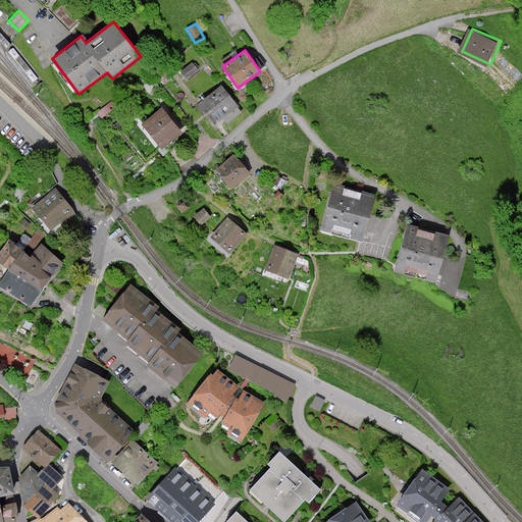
[(193,62),(180,71),(188,81),(200,71),(193,62)]
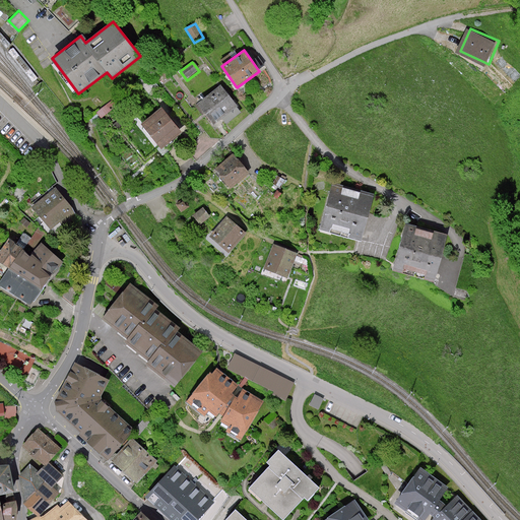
[(220,85),(197,104),(214,124),(238,106),(220,85)]
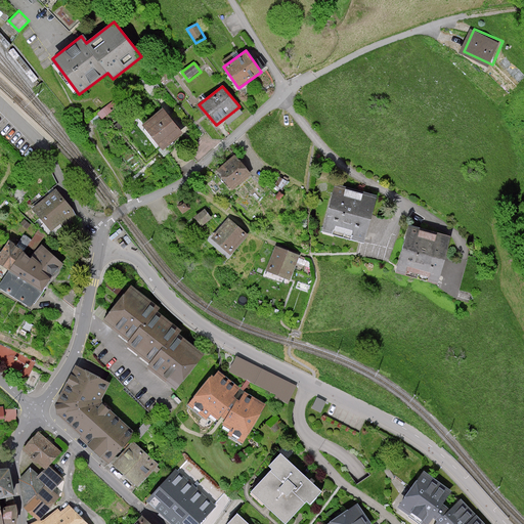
[(163,108),(142,125),(163,150),(183,134),(163,108)]
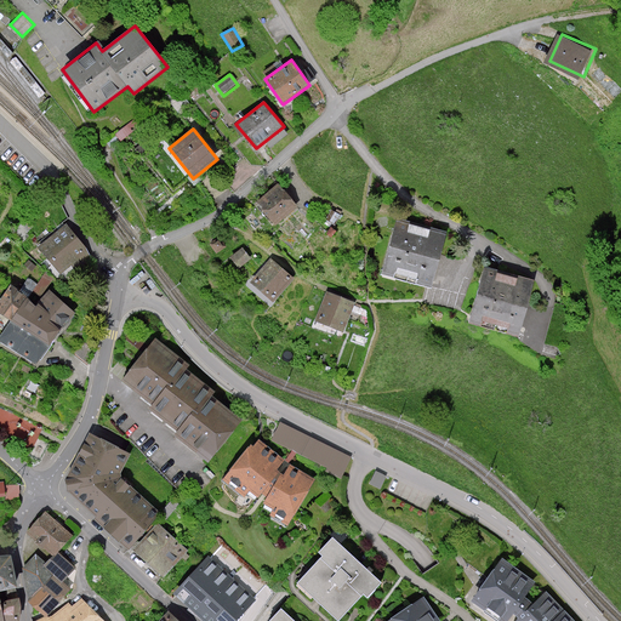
[(297,206),(278,183),(256,203),(275,226),(297,206)]
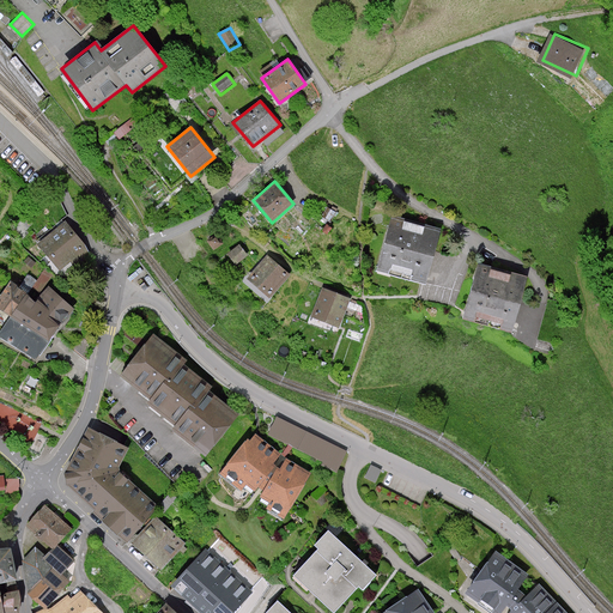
[(441,230),(392,217),(377,269),(426,283),(441,230)]
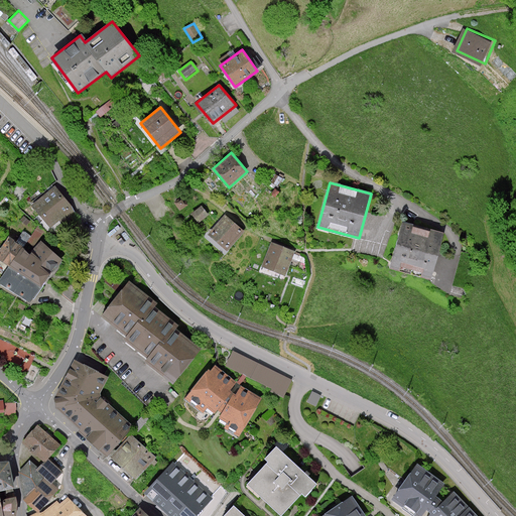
[(55,186),(31,206),(50,228),(74,209),(55,186)]
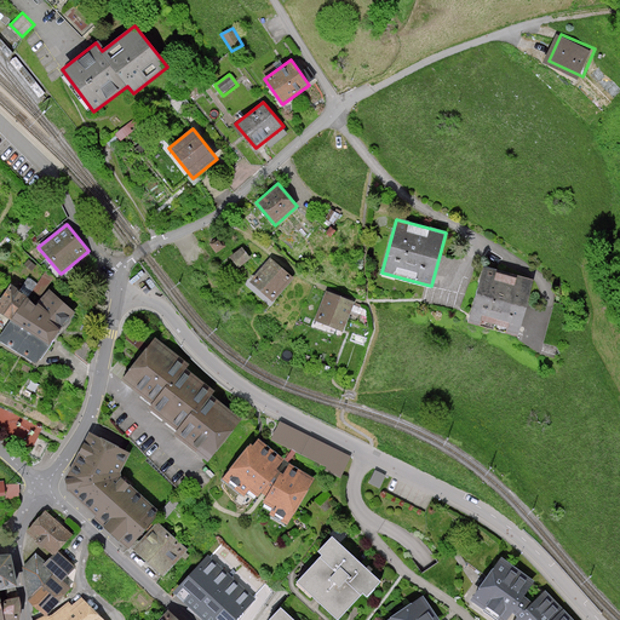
[(208,244),(216,253),(225,246),(219,236),(208,244)]
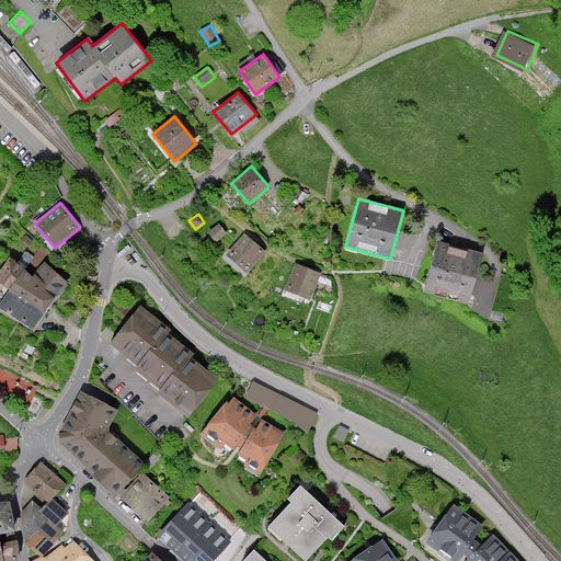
[(218,224),(207,232),(216,242),(227,235),(218,224)]
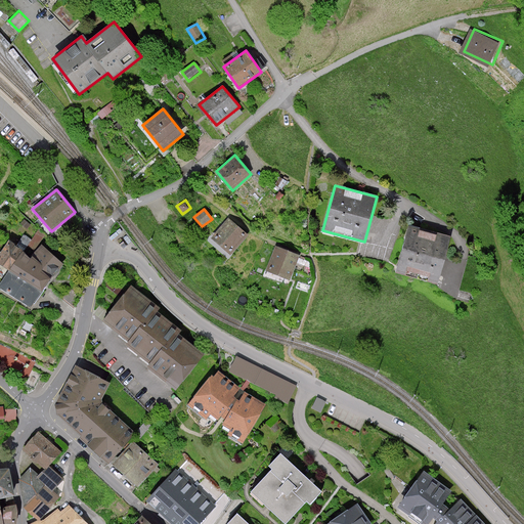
[(228,218),(212,237),(230,254),(247,234),(228,218)]
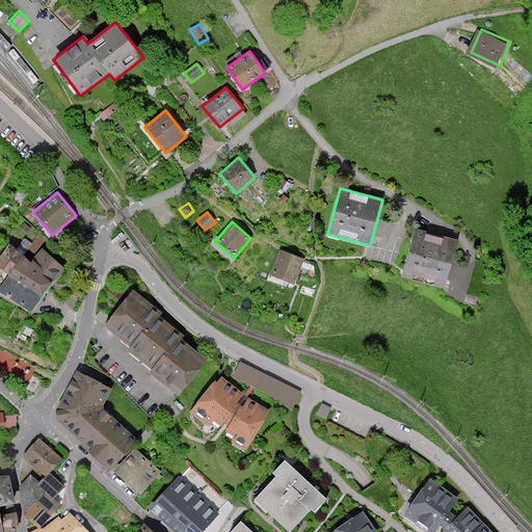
[(457,240),(415,229),(402,276),(445,288),(457,240)]
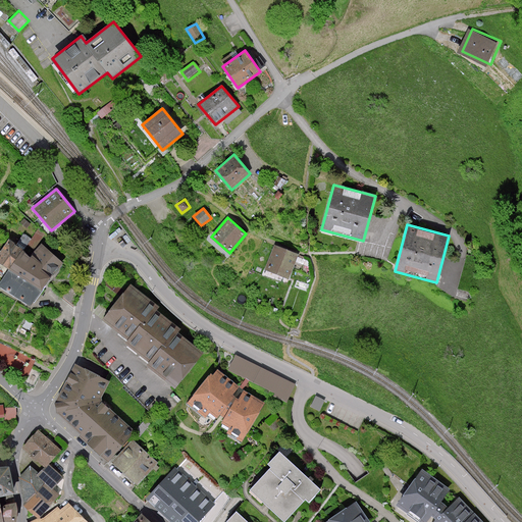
[(30,257),(46,233),(39,227),(31,239),(23,233),(16,245),(30,257)]
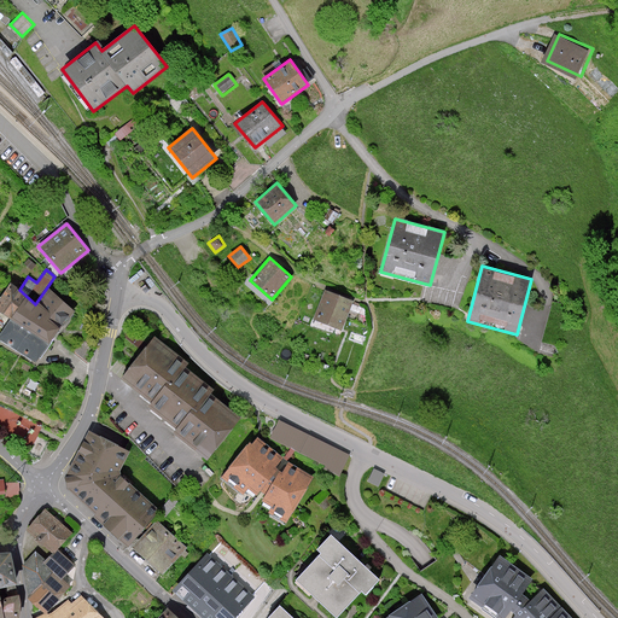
[(19,290),(11,283),(0,298),(0,312),(11,319),(0,336),(0,339),(36,363),(75,310),(50,290),(35,304),(19,290)]
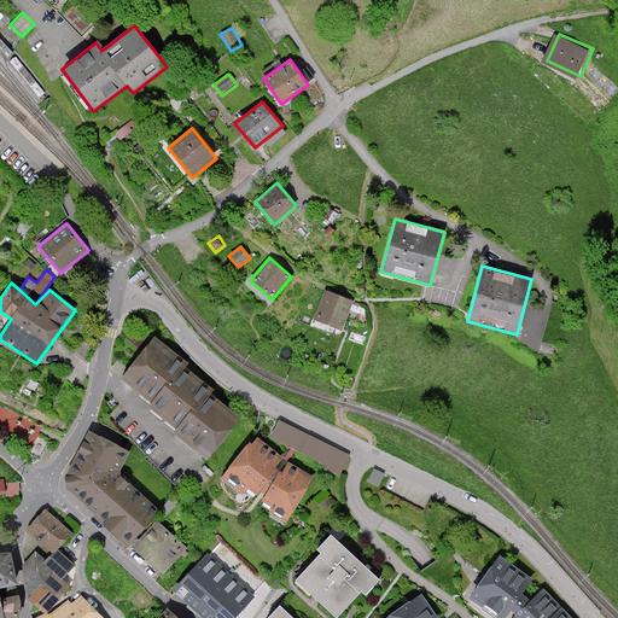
[(354,302),(325,291),(314,319),(343,331),(354,302)]
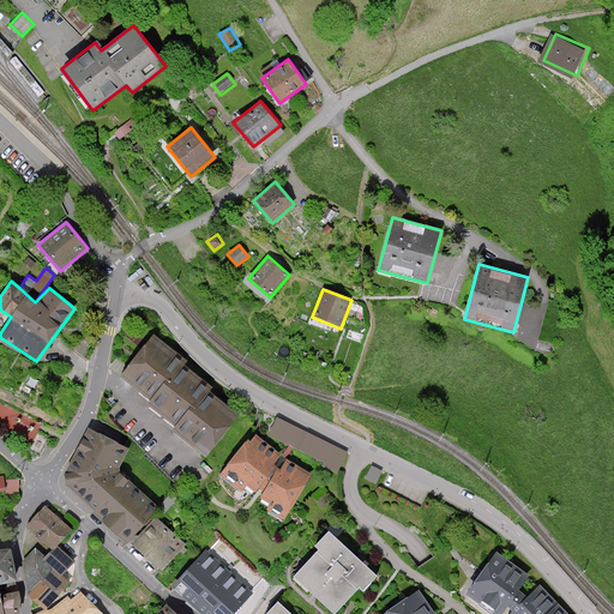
[(187,361),(154,335),(122,374),(152,398),(148,404),(175,426),(173,431),(206,457),(240,415),(210,392),(212,389),(184,366),(187,361)]
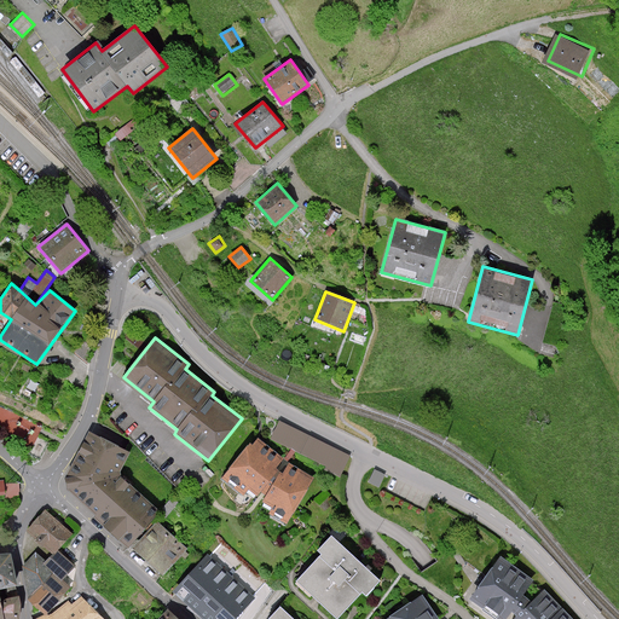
[(75,352),(88,363),(92,348),(82,340),(75,352)]
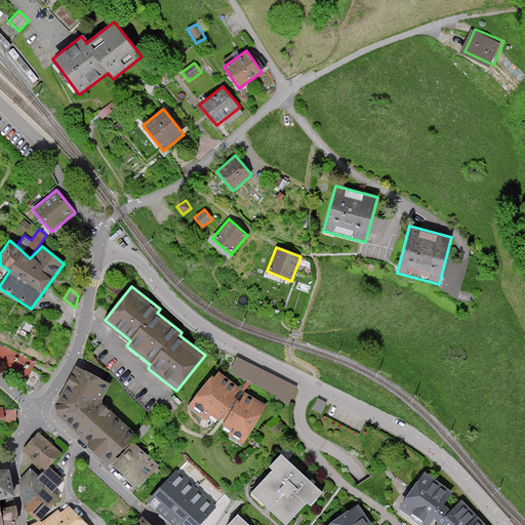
[(275,399),(288,405),(297,386),(237,357),(230,372),(277,395),(275,399)]
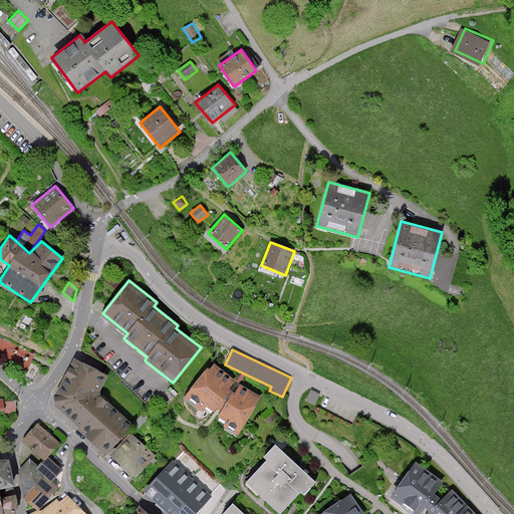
[(108,375),(77,359),(55,397),(56,407),(107,455),(134,425),(100,396),(99,392),(108,375)]
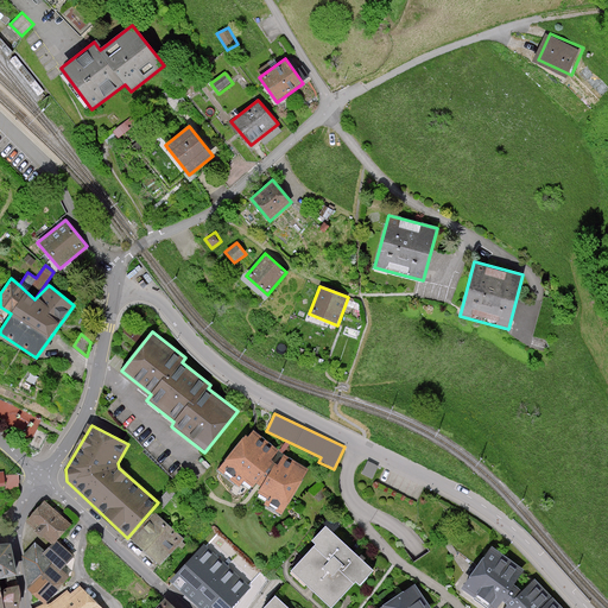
[(282,451),(252,430),(222,470),(252,492),(282,451)]
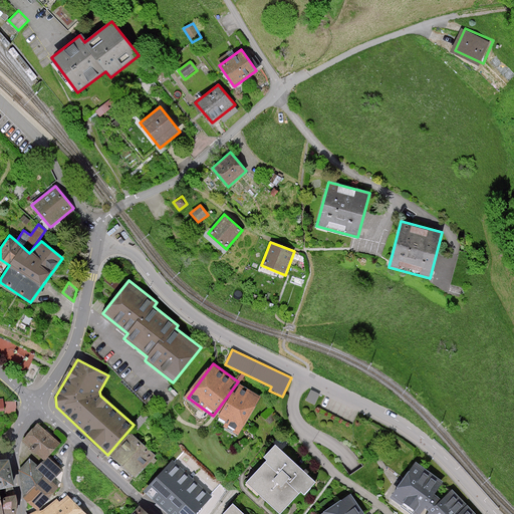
[(261,397),(239,384),(218,421),(241,436),(261,397)]
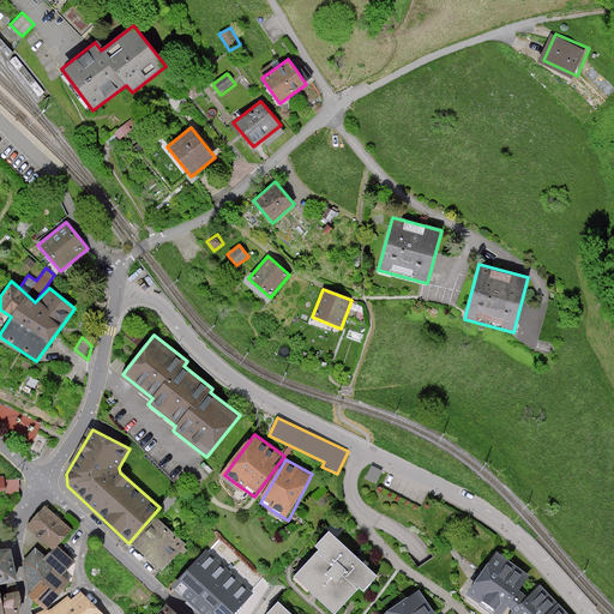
[(383,470),(371,465),(365,479),(377,483),(383,470)]
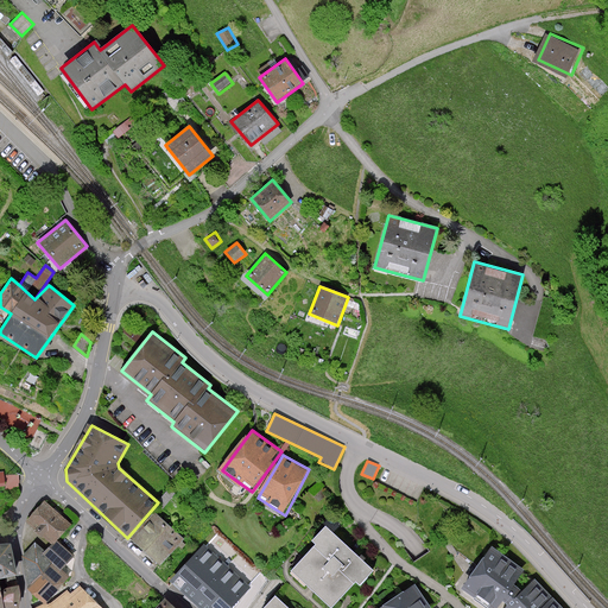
[(19,474),(5,475),(6,486),(6,492),(19,492),(19,474)]
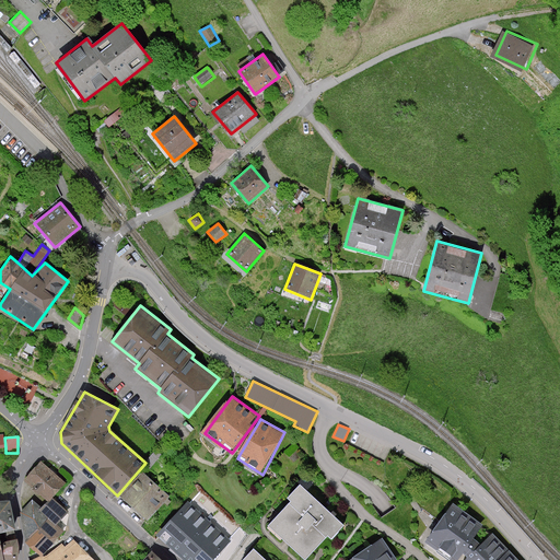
[(66,481),(42,461),(25,479),(50,500),(66,481)]
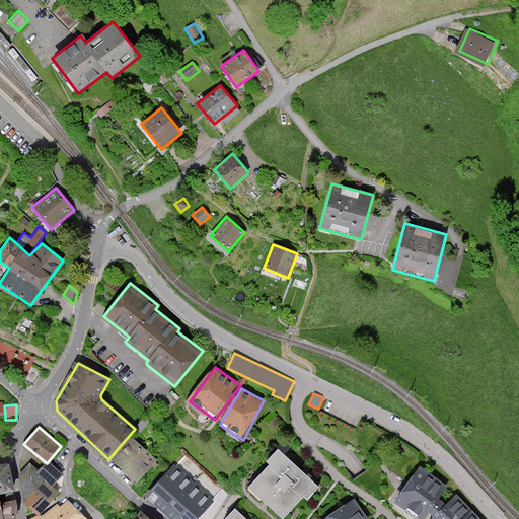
[(156,460),(132,438),(112,460),(137,483),(156,460)]
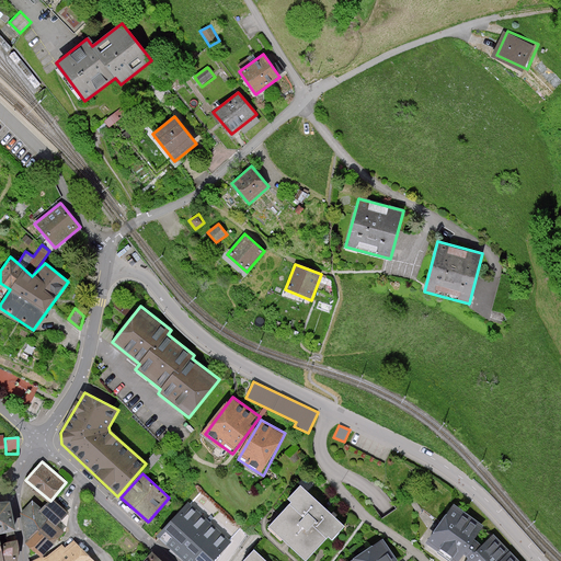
[(345,527),(300,485),(287,500),(292,503),(268,527),(305,560),(306,560),(329,537),(332,541),(345,527)]
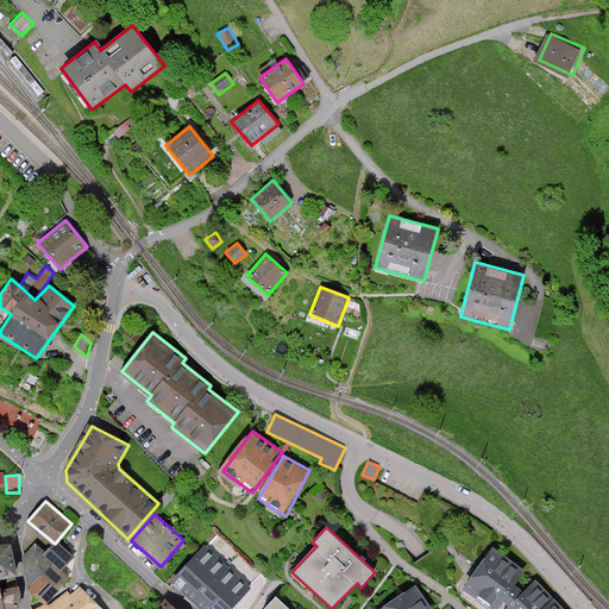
[(35,586),(33,608),(107,608),(82,581),(77,584),(66,570),(77,557),(63,542),(50,553),(41,544),(26,558),(35,586)]
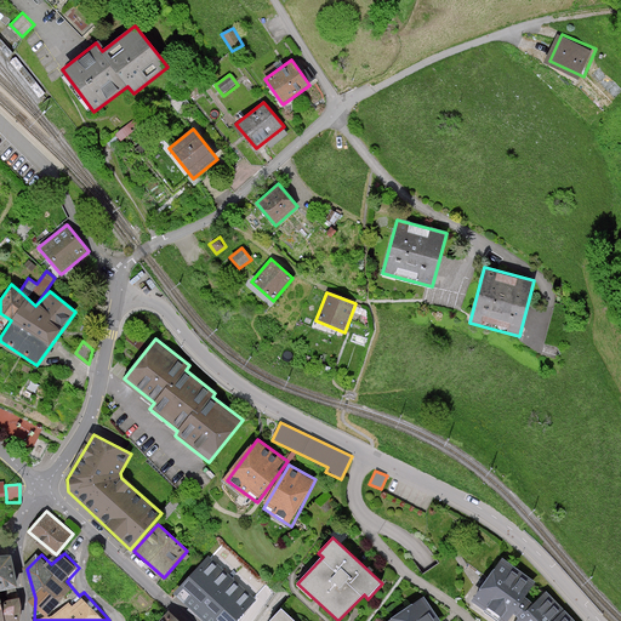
[(0,620),(20,620),(22,607),(20,598),(9,600),(0,602),(0,591),(6,591),(18,588),(11,556),(4,556),(0,556),(0,620)]
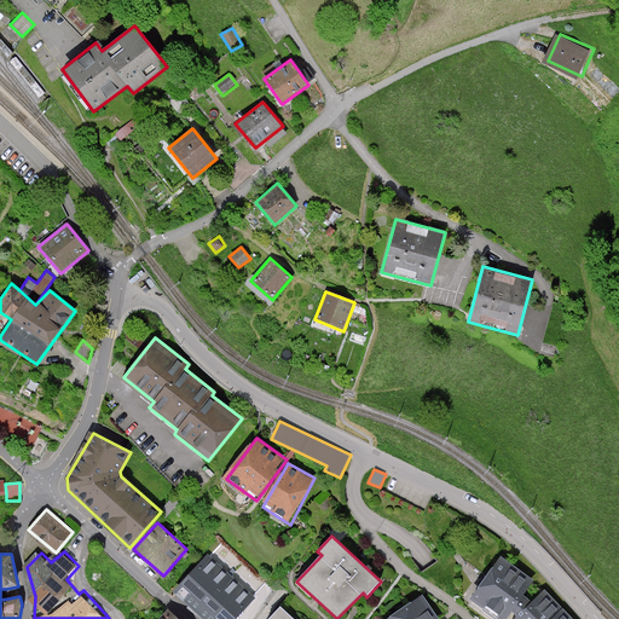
[(236,618),(255,599),(208,554),(173,591),(203,618),(236,618)]
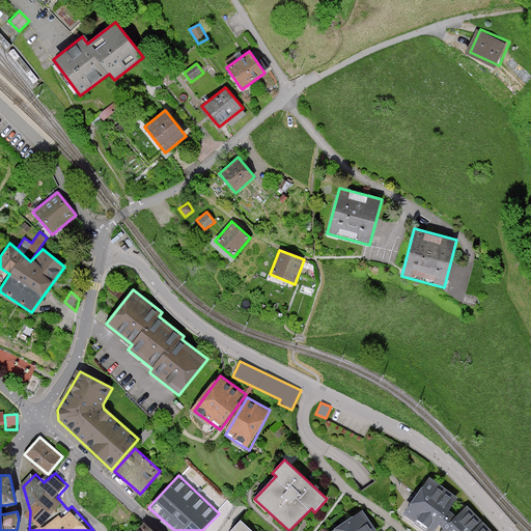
[(422,530),(438,530),(468,509),(428,480),(402,515),(422,530)]
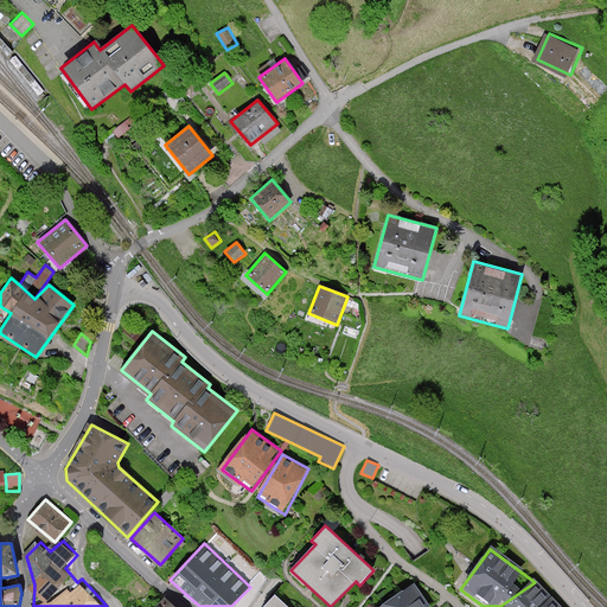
[(500,606),(557,606),(535,582),(500,606)]
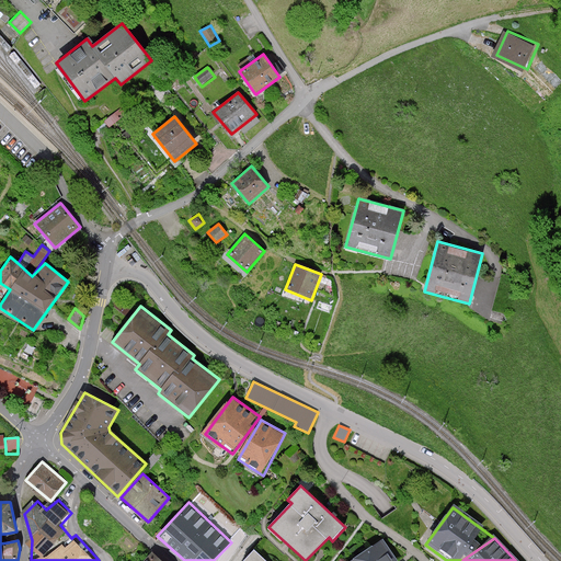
[(397,560),(384,539),(350,560),(397,560)]
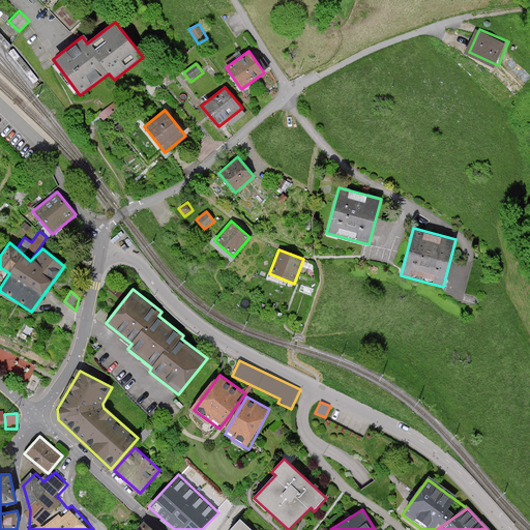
[(252,529),(240,519),(229,529),(252,529)]
